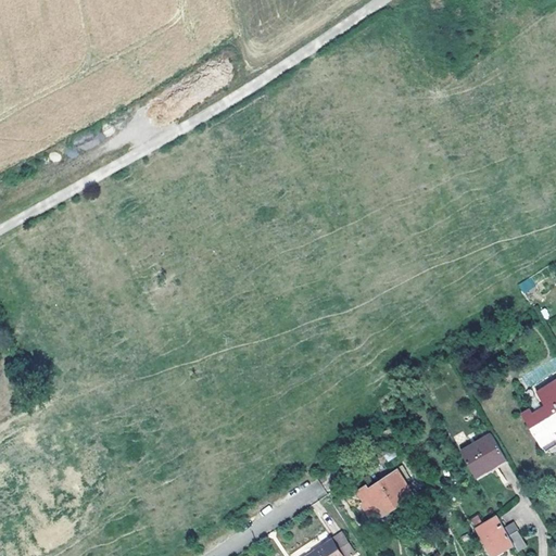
[(531,277),(518,283),(523,293),(535,287),(531,277)]
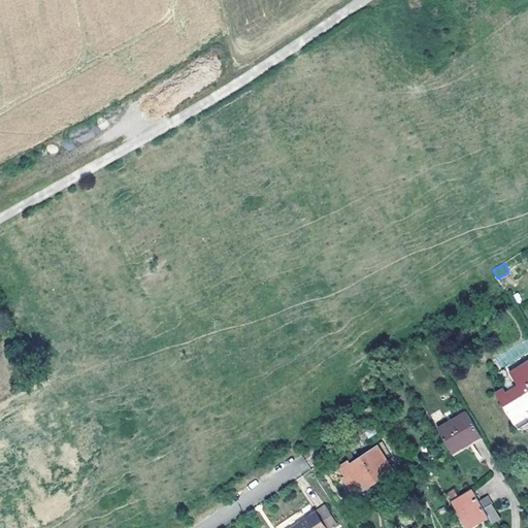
[(527,362),(510,373),(518,387),(506,393),(504,390),(497,394),(515,425),(527,417),(527,362)]
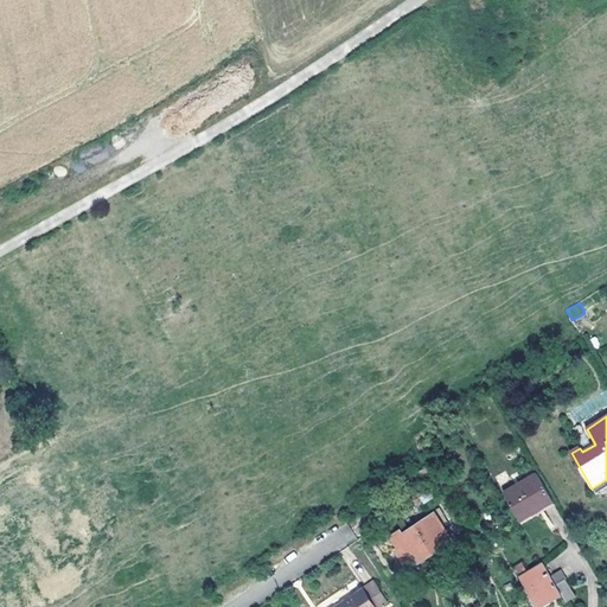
[(503,494),(521,523),(554,503),(537,473),(503,494)]
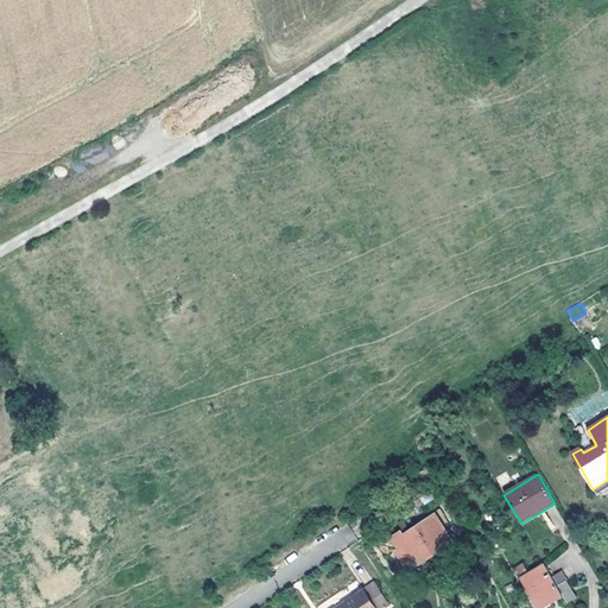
[(435,517),(444,531),(447,530),(437,514),(435,517)]
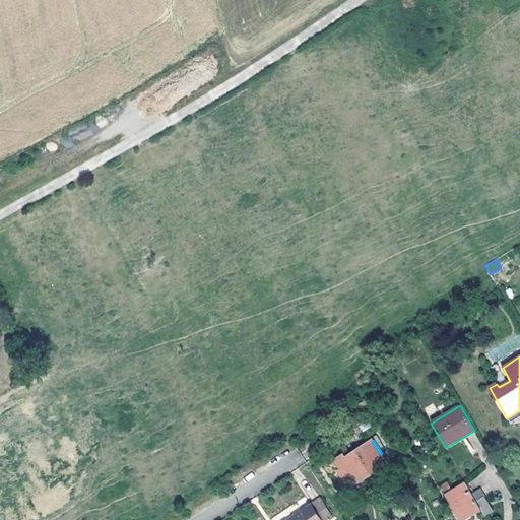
[(340,472),(350,488),(386,463),(380,454),(372,442),(345,459),(341,462),(345,469),(341,471),(340,472)]
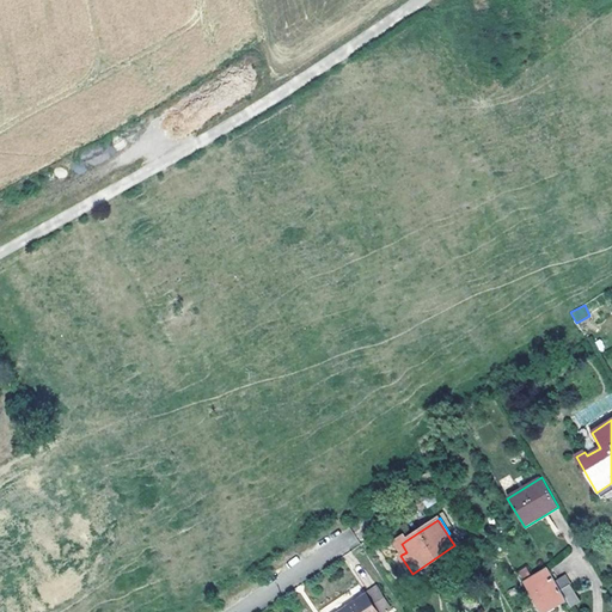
[(402,544),(407,540),(403,534),(393,540),(402,555),(407,552),(402,544)]
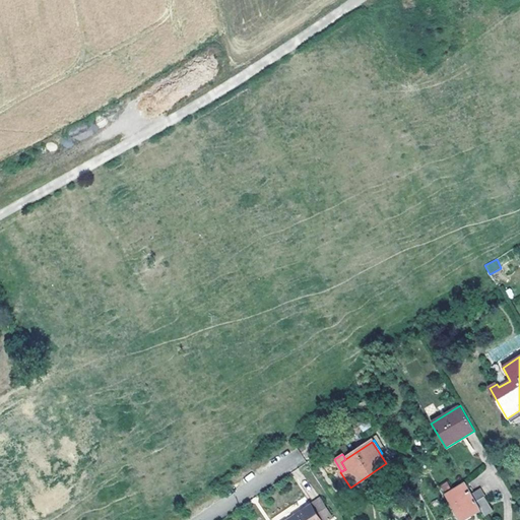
[(466,483),(447,495),(461,519),(464,519),(481,510),(477,502),(466,483)]
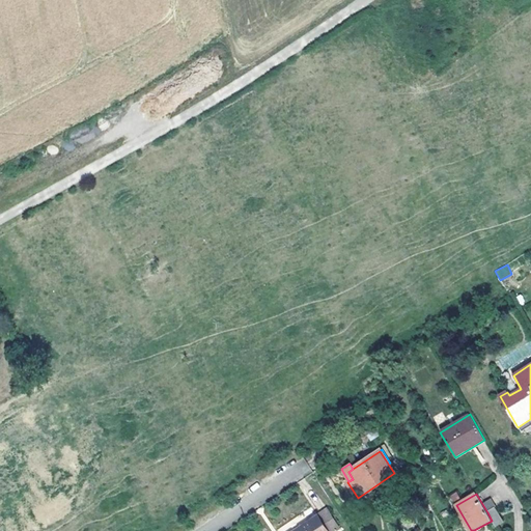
[(496,507),(487,512),(492,521),(497,529),(505,524),(496,507)]
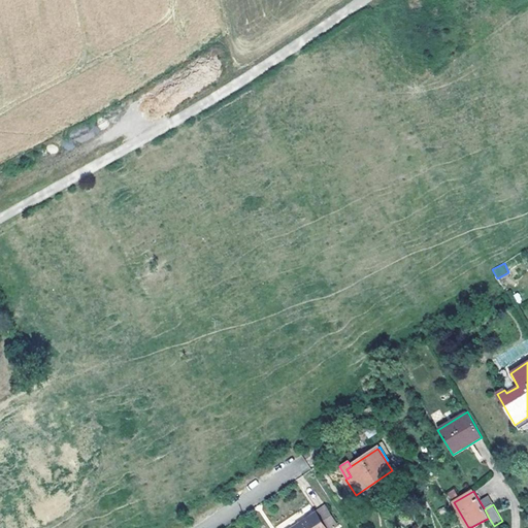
[(332,527),(337,525),(325,508),(294,527),(332,527)]
